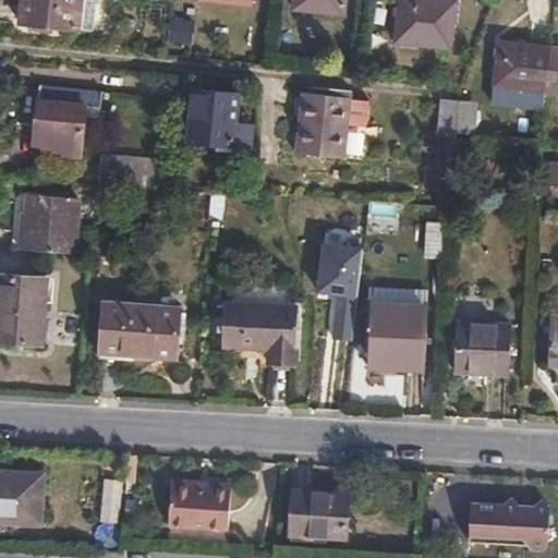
[(104,0),(23,0),(22,22),(100,31),(104,0)]
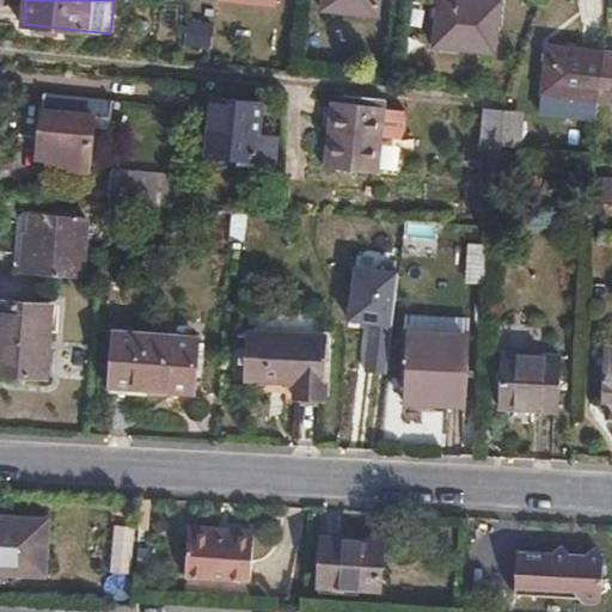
[(380,16),(380,0),(324,0),(324,10),(380,16)]
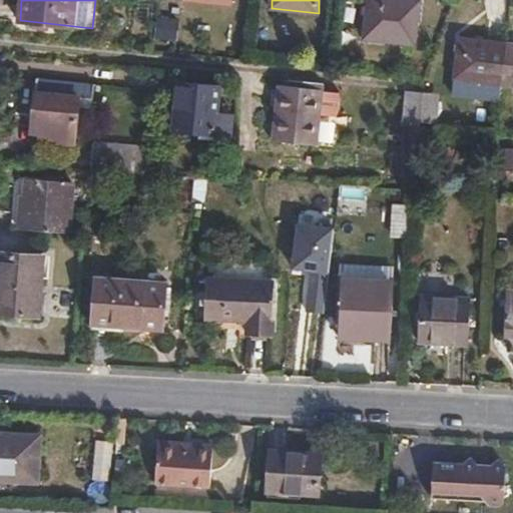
[(408,51),(413,0),(410,0),(369,0),(366,46),(408,51)]
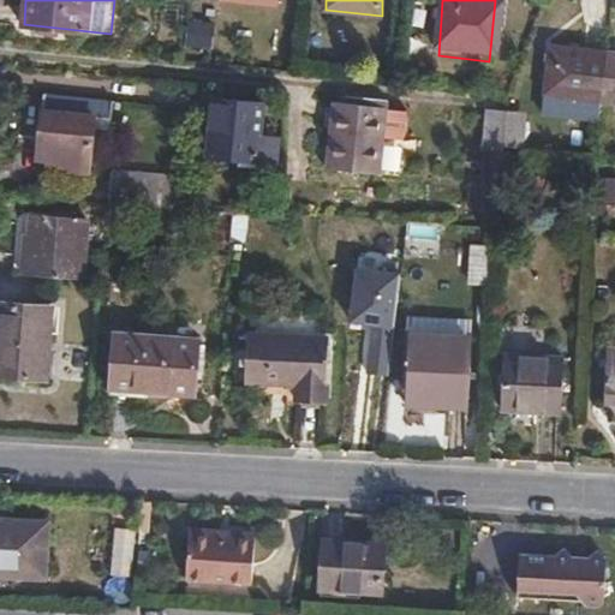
[(189,47),(215,49),(216,22),(190,21),(189,47)]
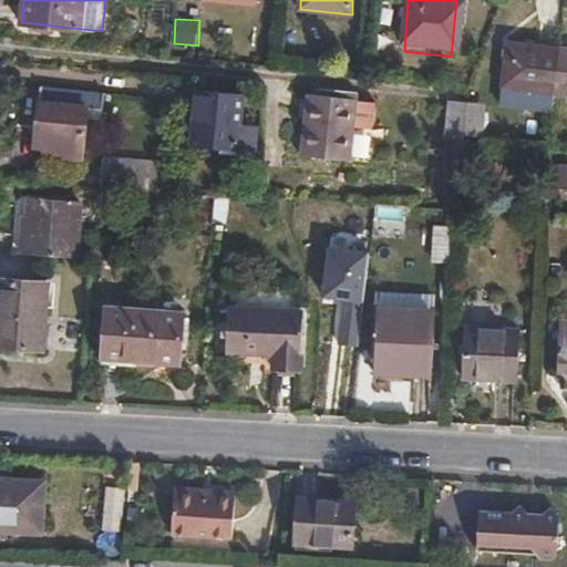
[(554,93),(558,51),(508,44),(504,86),(554,93)]
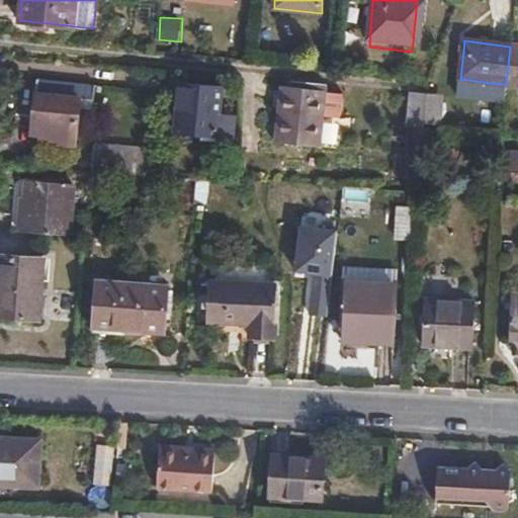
[(517,47),(510,47),(506,85),(517,86),(517,47)]
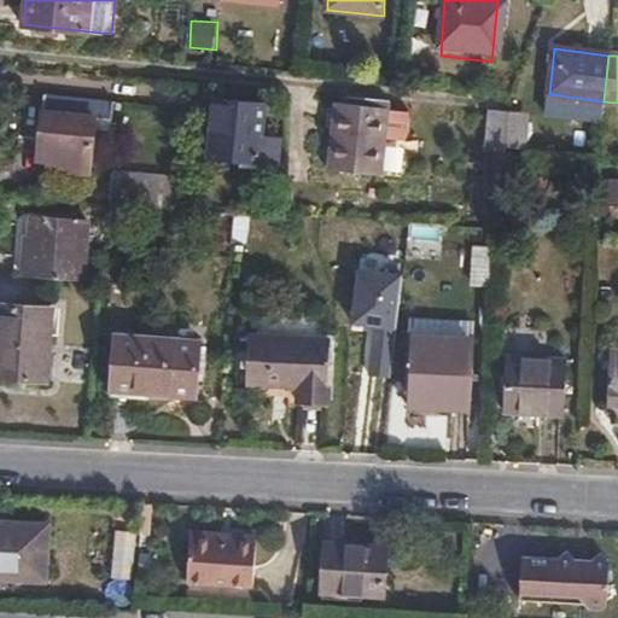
[(114,101),(44,93),(38,159),(59,162),(59,170),(89,173),(95,116),(112,117),(114,101)]
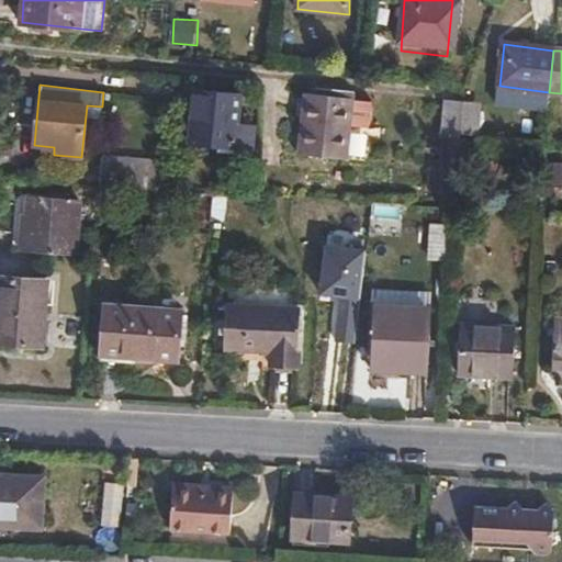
[(303,92),(296,149),(296,154),(362,160),(369,99),(349,98),(350,90),(327,88),(327,96),(303,92)]
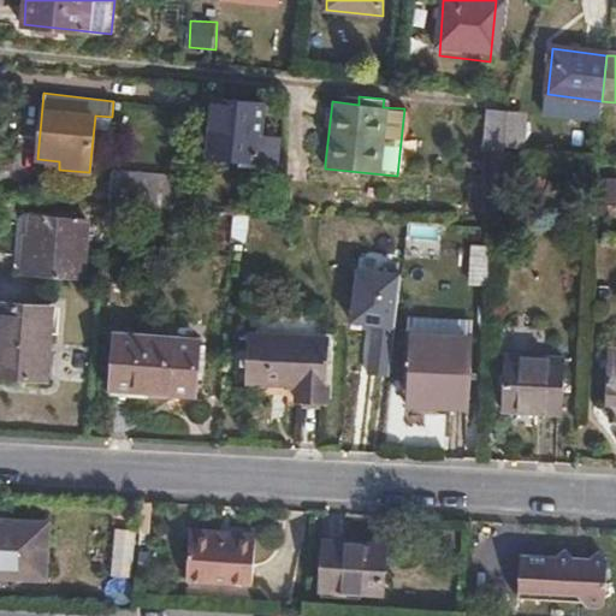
[(261,136),(264,105),(215,100),(212,155),(258,160),(259,155),(277,157),(278,137),(261,136)]
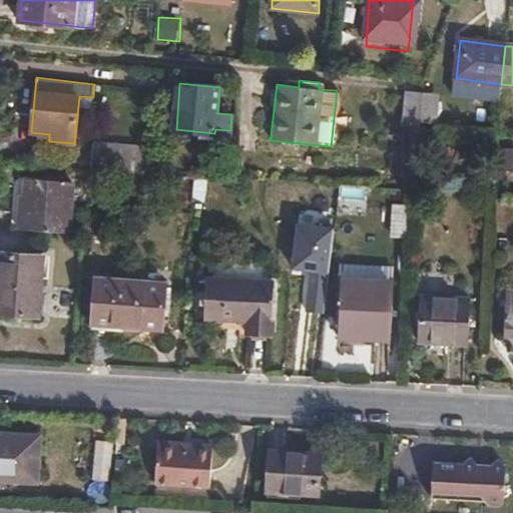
[(405,147),(418,148),(418,145),(421,123),(422,95),(407,100),(405,122),(407,122),(405,147)]
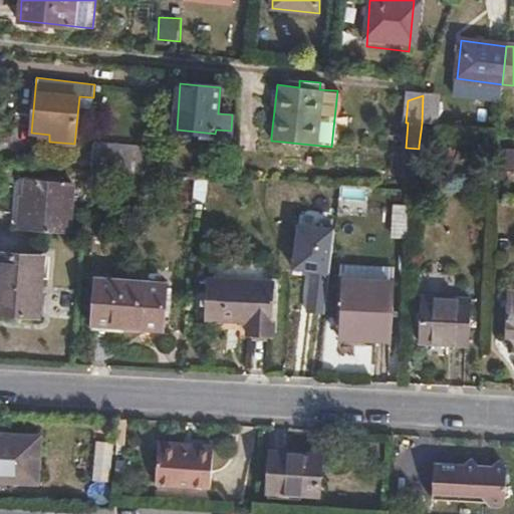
[(423,95),(422,123),(437,124),(440,96),(423,95)]
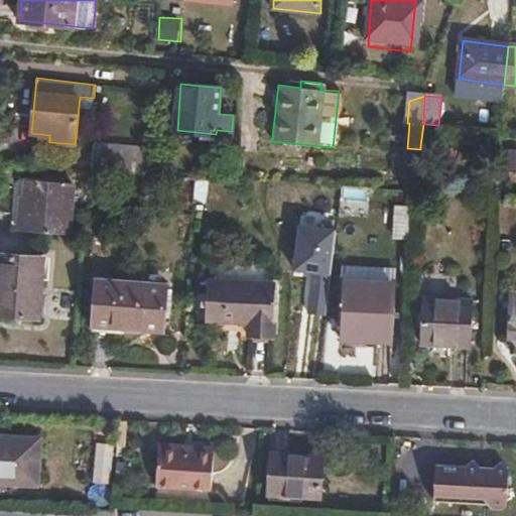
[(147,174),(149,147),(95,142),(94,170),(147,174)]
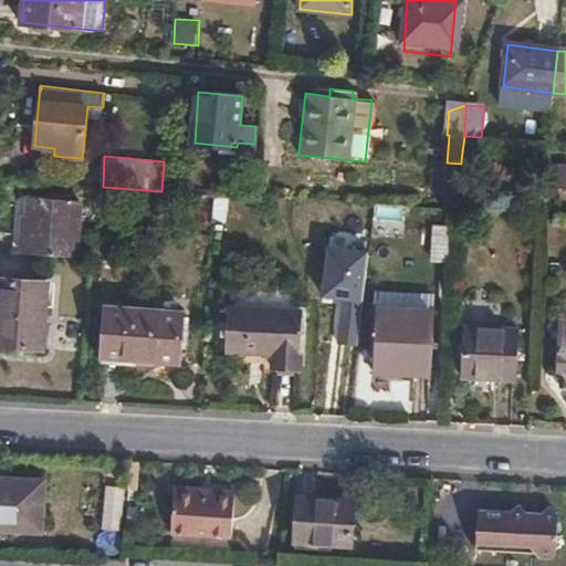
[(83,186),(30,181),(28,198),(83,201),(83,186)]
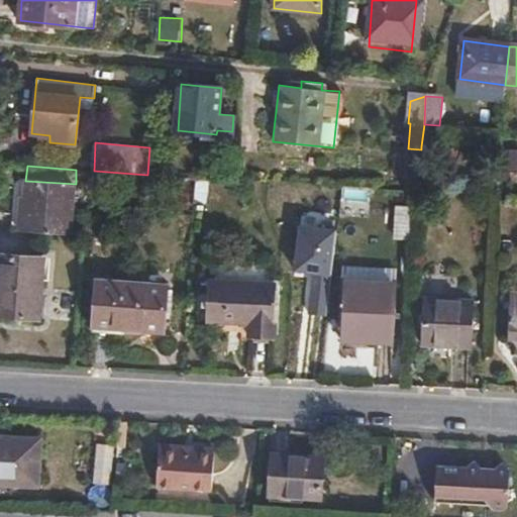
[(25,181),(21,230),(73,234),(76,184),(25,181)]
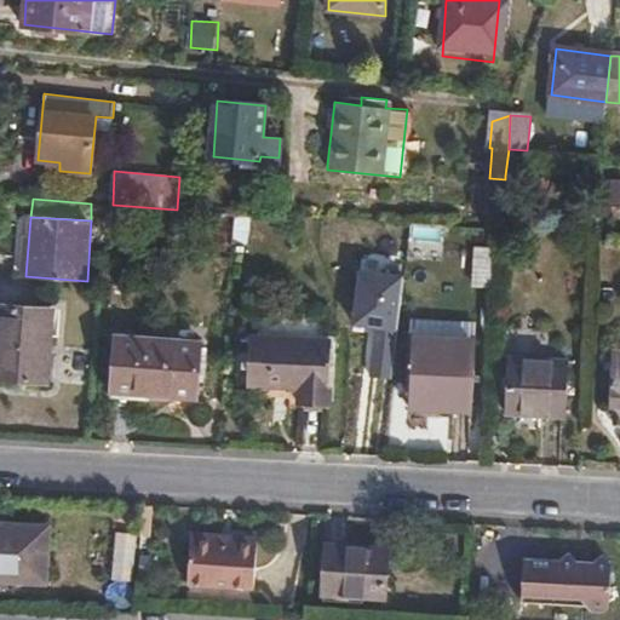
[(411,258),(441,259),(443,229),(413,227),(411,258)]
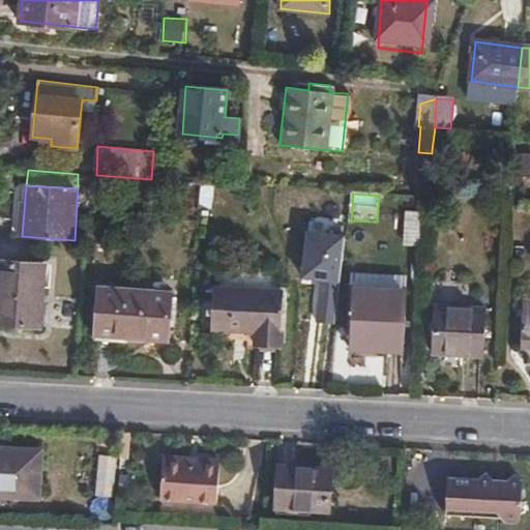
[(423,246),(425,212),(408,211),(406,245),(423,246)]
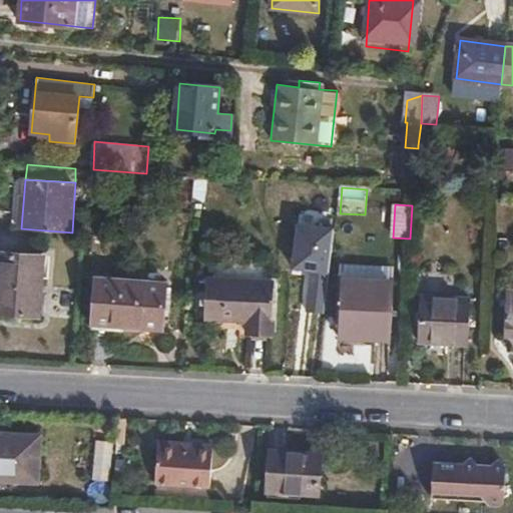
[(335,273),(337,227),(301,225),(298,271),(335,273)]
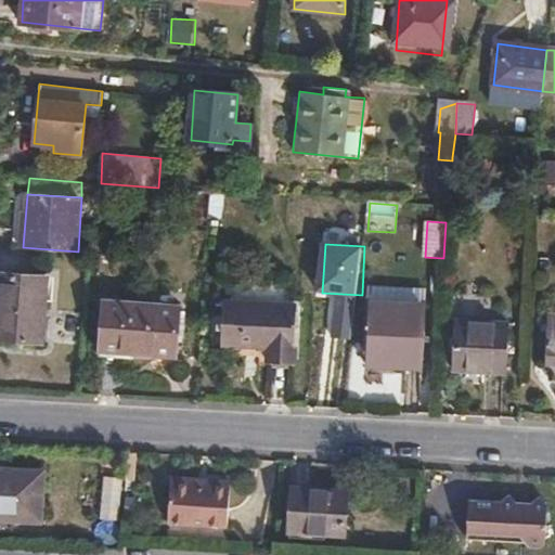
[(0,338),(62,344),(65,279),(0,273),(0,338)]
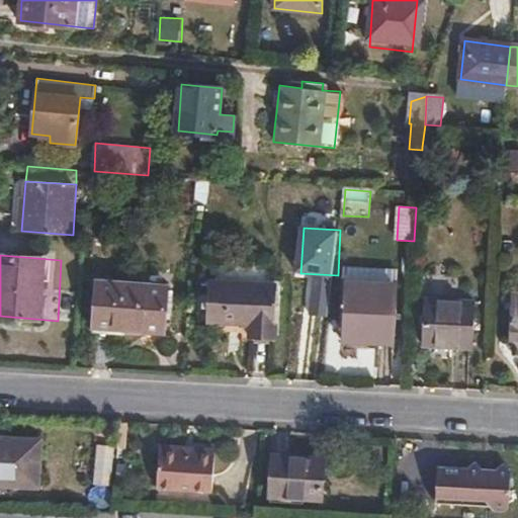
[(170,329),(170,285),(100,281),(99,320),(127,322),(127,327),(170,329)]
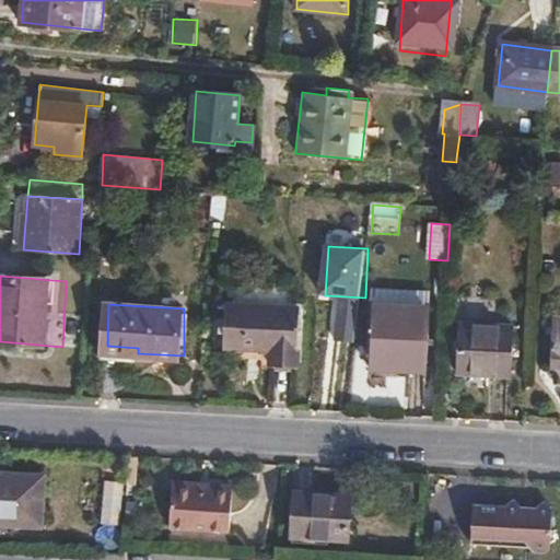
[(231,305),(228,347),(276,350),(275,365),(299,368),(303,310),(231,305)]
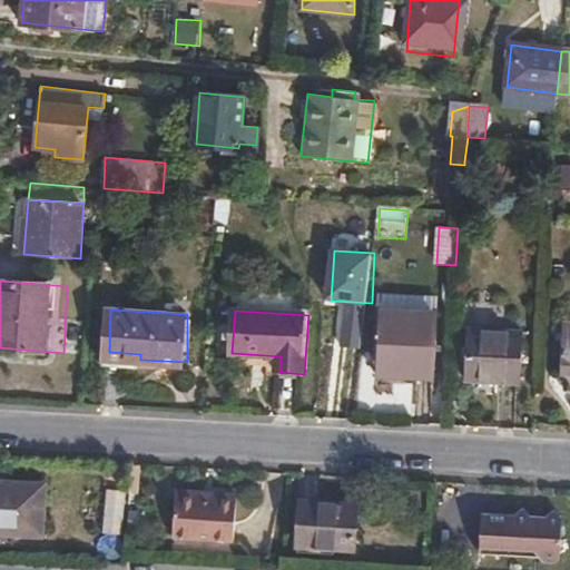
[(436,315),(379,311),(375,357),(414,360),(413,376),(432,377),(436,315)]
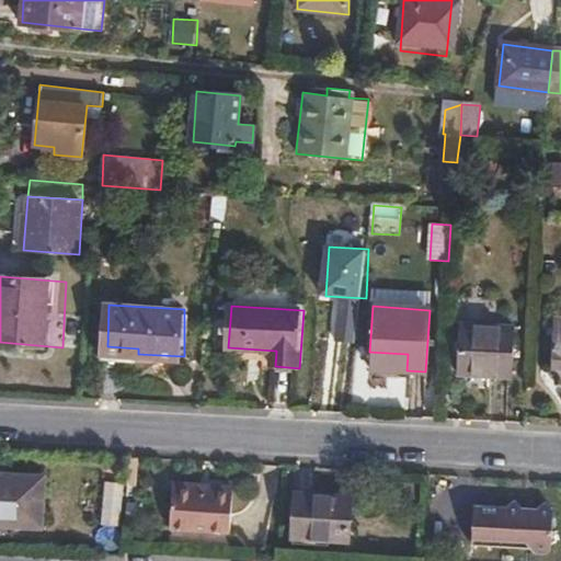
[(560,321),(554,321),(551,367),(560,367),(560,321)]
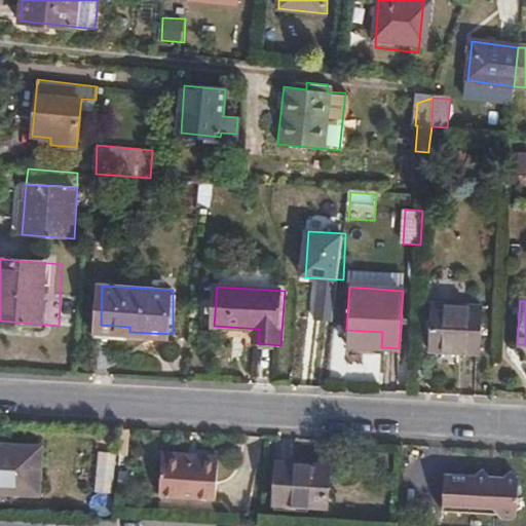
[(477,353),(481,309),(428,306),(427,349),(477,353)]
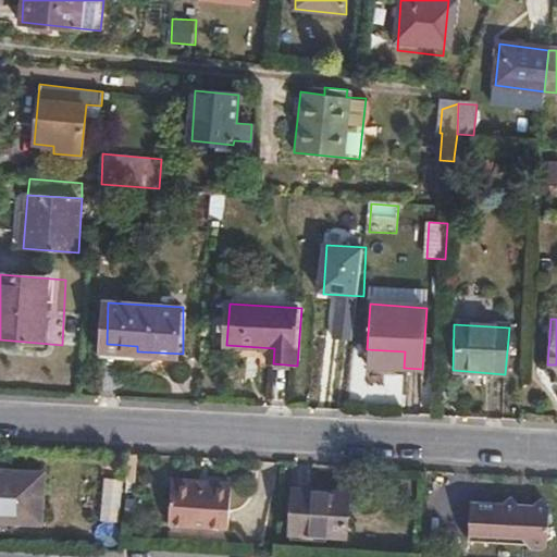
[(0,525),(39,529),(41,477),(0,473),(0,525)]
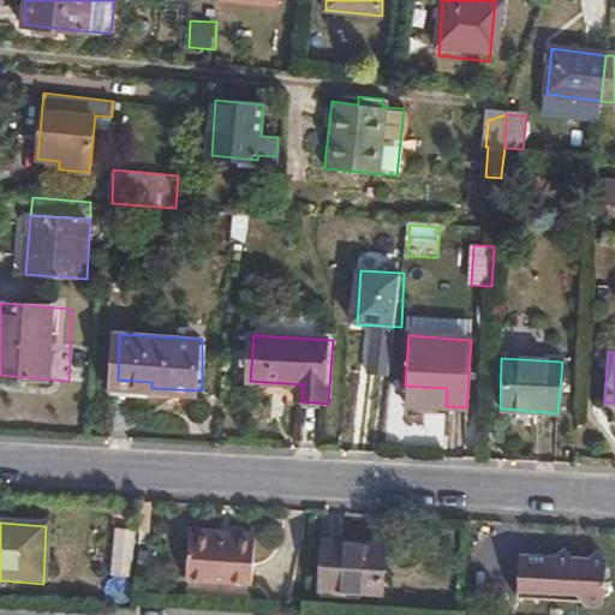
[(126,573),(129,529),(112,529),(108,572),(126,573)]
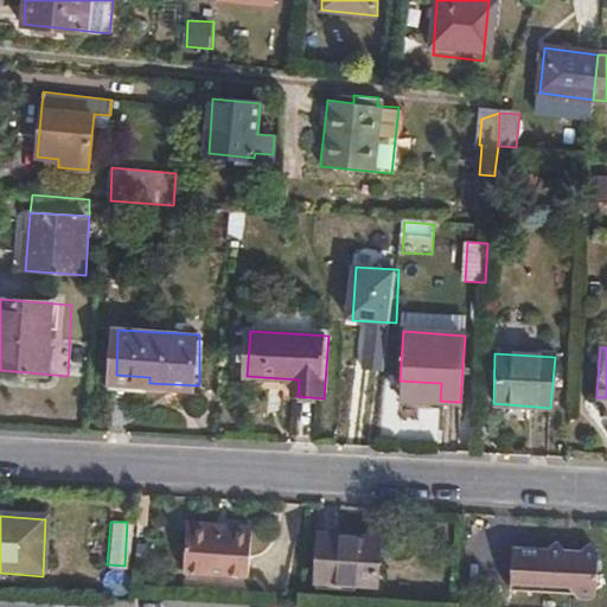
[(230,538),(230,530),(183,528),(183,535),(230,538)]
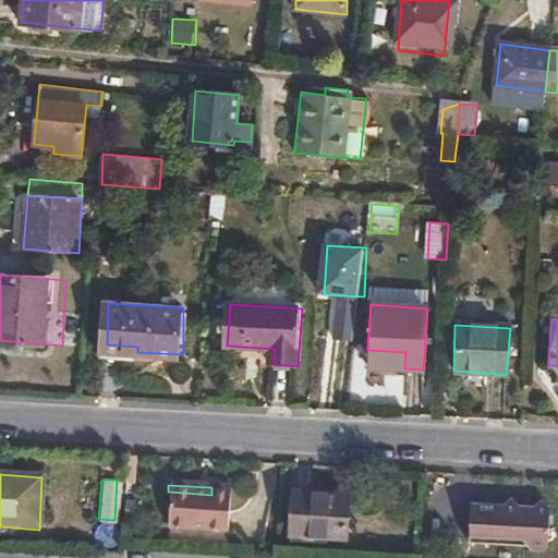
[(228,487),(211,487),(211,495),(168,492),(167,529),(225,533),(228,487)]
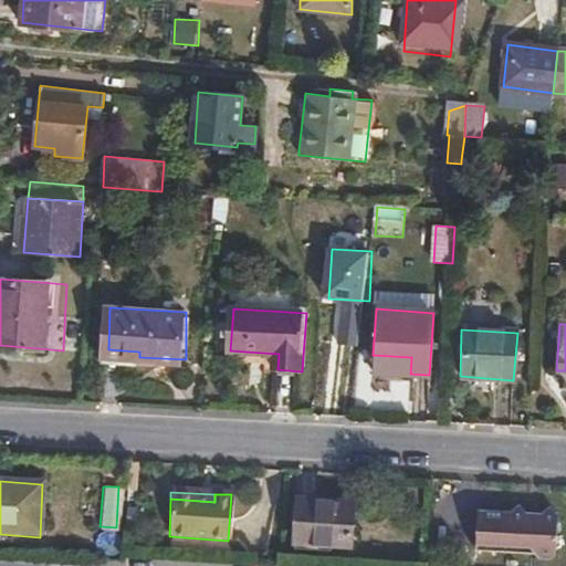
[(349,545),(352,502),(295,501),(293,543),(349,545)]
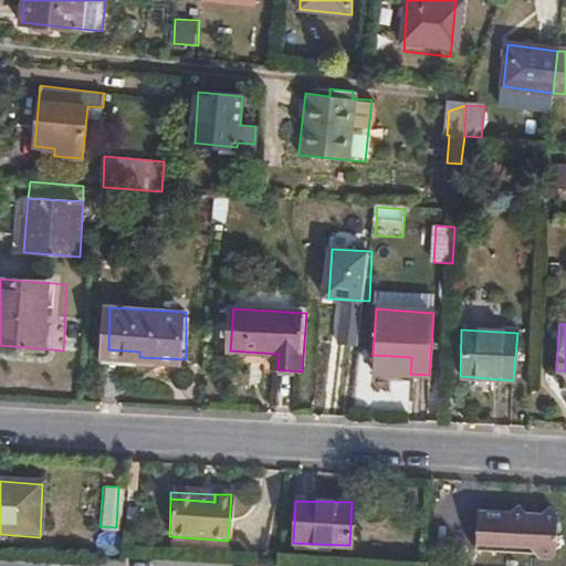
[(557,557),(559,519),(553,510),(546,510),(540,516),(527,515),(523,507),(513,507),(510,513),(479,512),(478,552),(537,556),(538,559),(555,561),(557,557)]
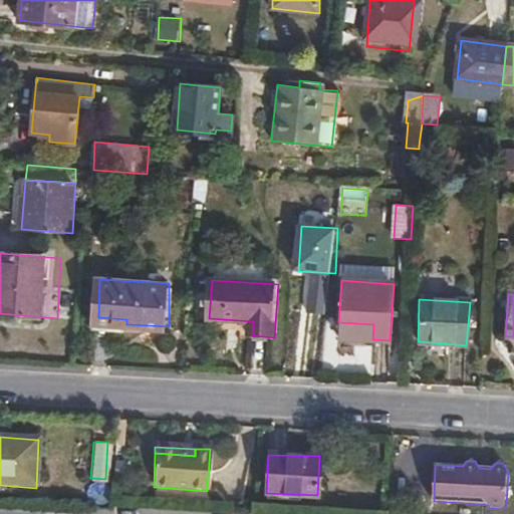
[(88,486),(91,505),(107,502),(103,483),(88,486)]
